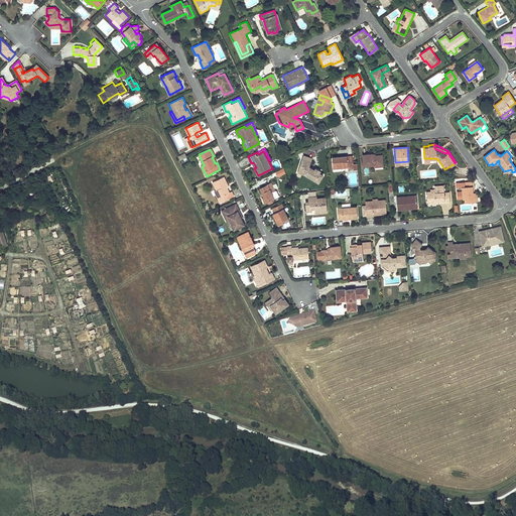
[(373,153),(363,154),(364,166),(375,164),(383,164),(382,154),(374,156),(373,153)]
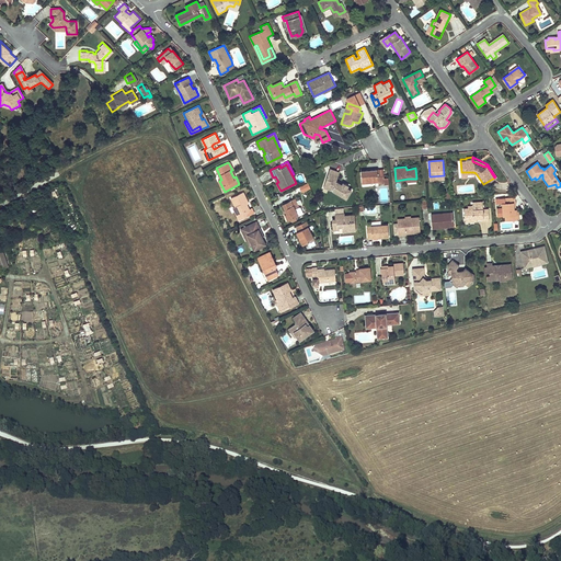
[(336,182),(340,172),(331,169),(327,179),(333,182),(332,185),(335,187),(333,191),(346,199),(351,191),(347,189),(348,186),(344,183),(342,185),(336,182)]
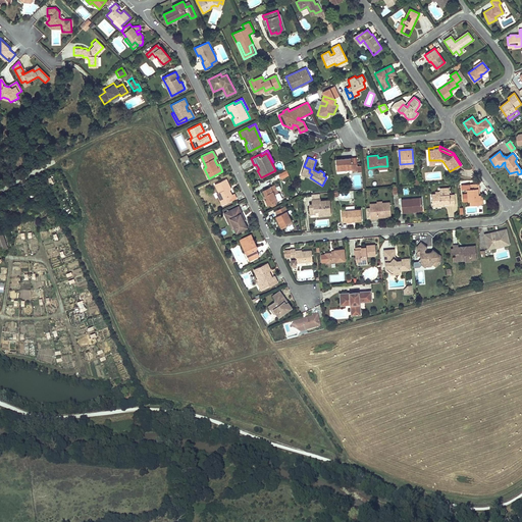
[(351,158),(336,159),(337,170),(351,169),(352,171),(358,170),(357,160),(352,160),(351,158)]
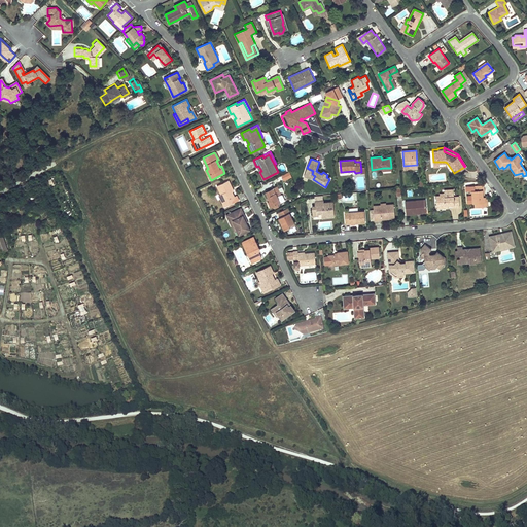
[(313,171),(307,168),(304,176),(313,179),(315,176),(312,174),(313,171)]
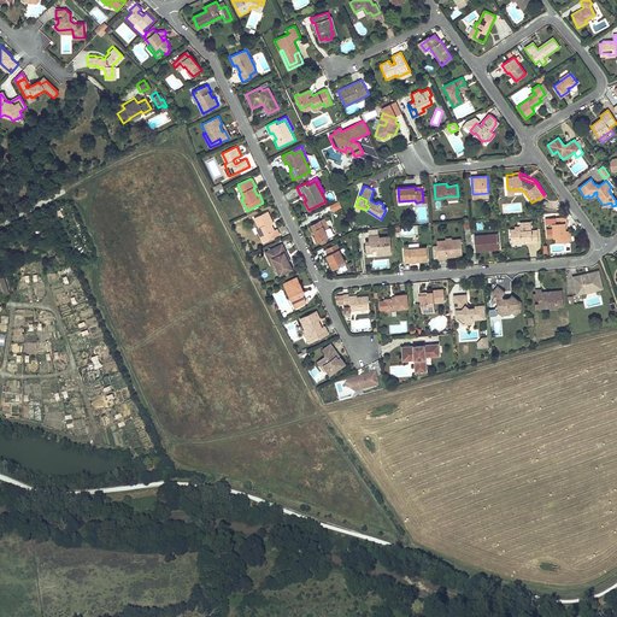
[(333,212),(342,206),(339,200),(329,205),(333,212)]
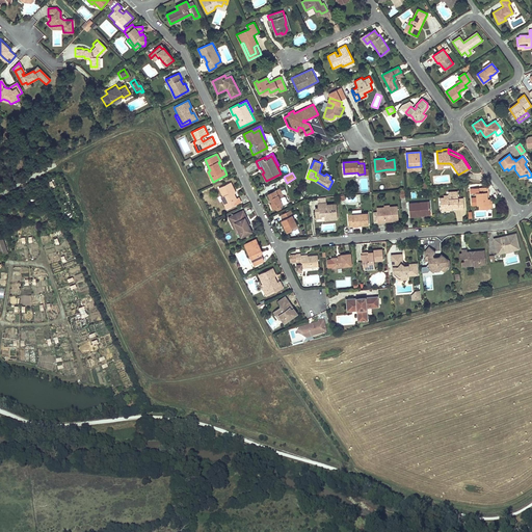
[(235,190),(231,183),(219,188),(223,196),(225,200),(223,201),(225,206),(228,205),(229,208),(241,202),(239,197),(236,198),(234,194),(233,191),(235,190)]
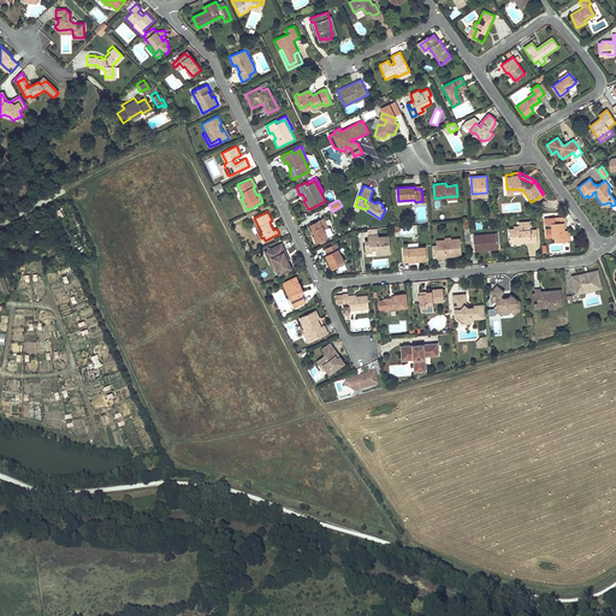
[(564,221),(564,215),(554,217),(554,223),(551,223),(552,230),(554,237),(555,237),(556,242),(566,241),(564,236),(567,235),(567,229),(566,229),(562,229),(562,226),(563,226),(563,223),(564,221)]
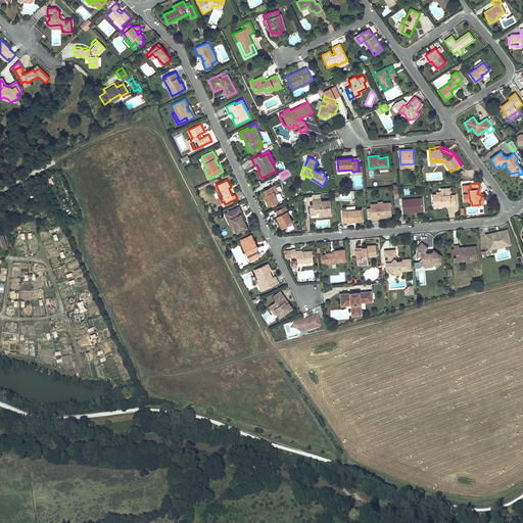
[(278,191),(275,184),(264,189),(266,195),(268,198),(267,199),(270,205),(278,201),(274,192),(277,191),(278,191)]
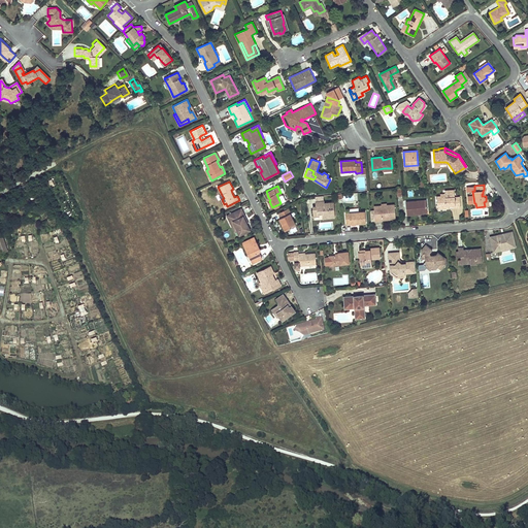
[(455,196),(455,190),(444,190),(446,194),(446,197),(441,198),(441,196),(437,197),(437,205),(441,205),(441,206),(450,205),(453,204),(453,207),(461,206),(460,198),(455,199),(455,196)]
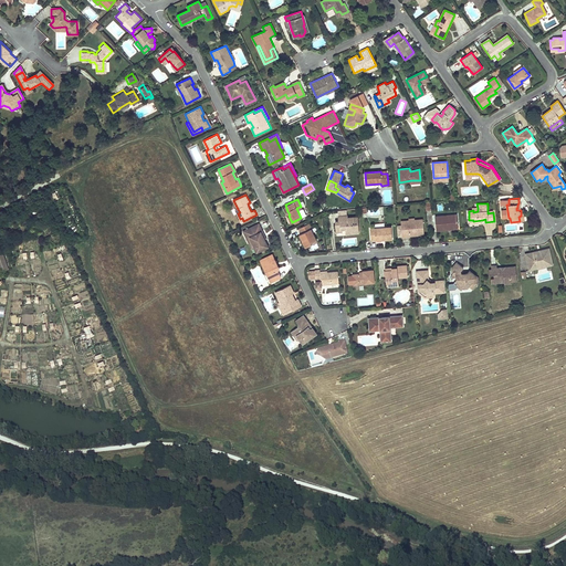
[(359,231),(358,217),(348,218),(347,215),(338,216),(339,220),(339,223),(336,223),(337,232),(344,232),(343,229),(347,229),(347,232),(359,231)]
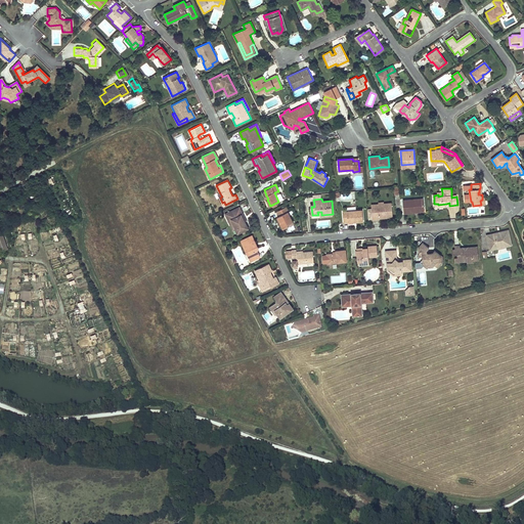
[(422,210),(421,200),(402,201),(403,214),(415,213),(415,210),(422,210)]
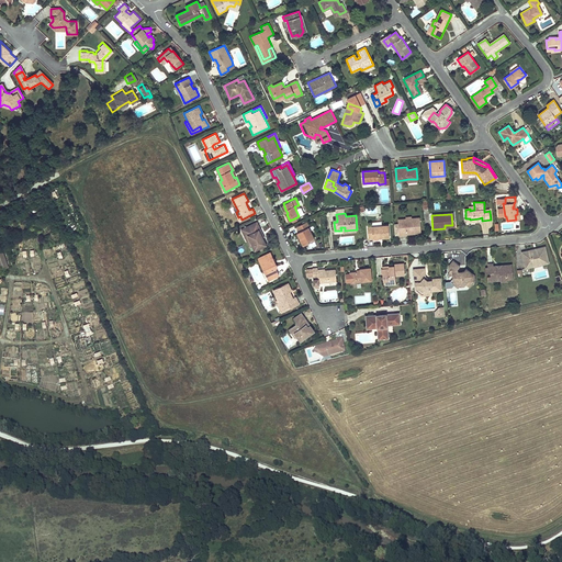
[(414,234),(422,233),(420,218),(413,218),(406,220),(401,220),(402,226),(398,226),(400,235),(408,234),(407,233),(414,233),(414,234)]
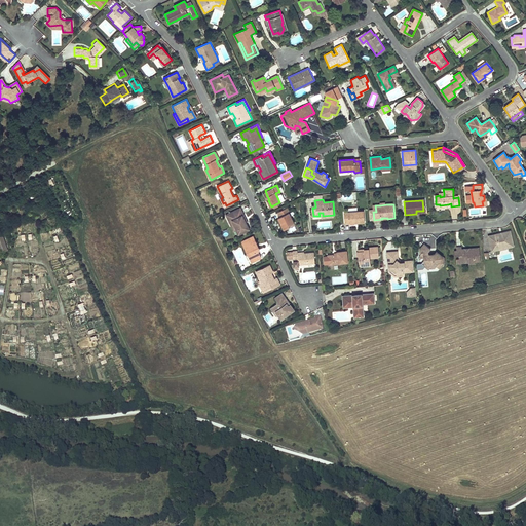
[(250,229),(247,222),(242,215),(245,214),(241,207),(226,214),(232,226),(234,225),(235,227),(236,230),(239,234),(250,229)]
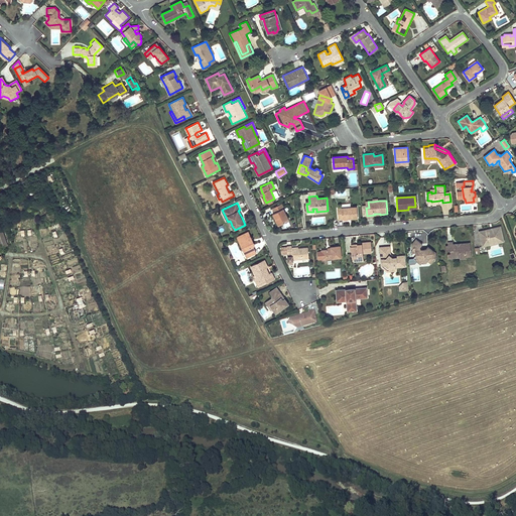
[(284,209),(282,204),(273,208),(275,213),(273,214),(278,225),(289,220),(283,209),(284,209)]
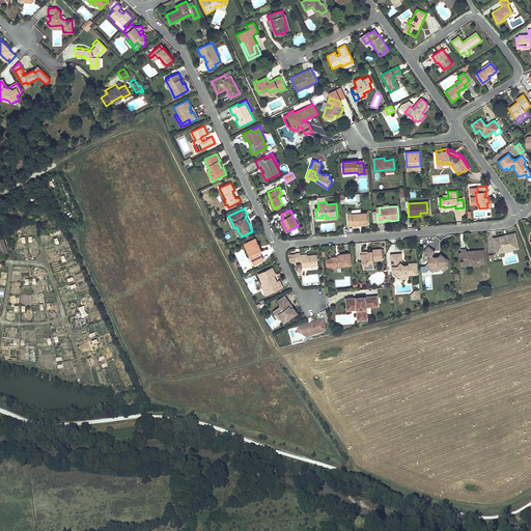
[(367,213),(347,214),(348,225),(368,224),(367,213)]
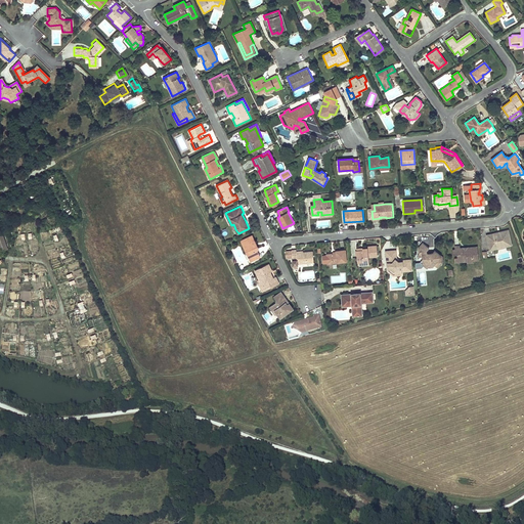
[(489,249),(512,245),(509,229),(493,232),(494,234),(487,236),(489,249)]
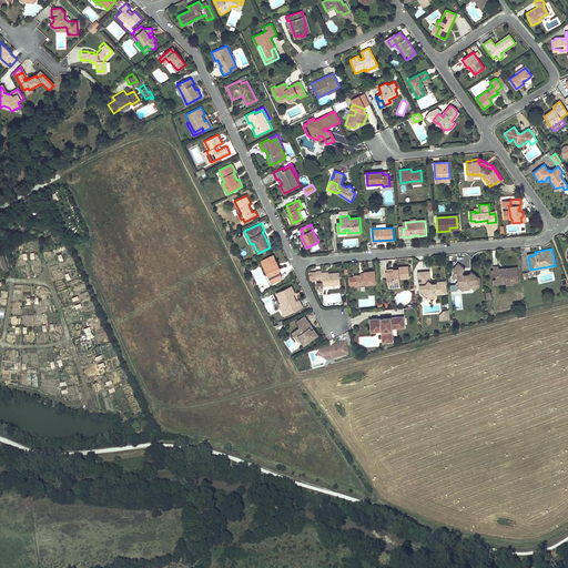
[(276,261),(274,254),(261,261),(269,275),(271,274),(272,276),(280,273),(279,270),(274,262),(276,261)]
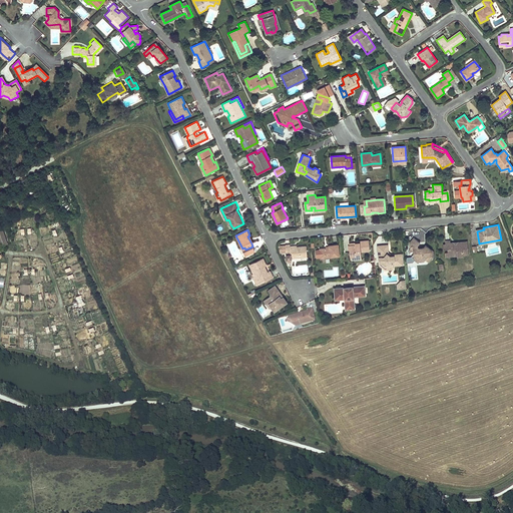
[(421,242),(415,237),(411,243),(412,250),(414,250),(415,253),(412,257),(419,262),(420,261),(424,261),(425,260),(429,262),(434,257),(433,251),(426,245),(424,247),(423,247),(420,248),(418,246),(418,245),(421,242)]
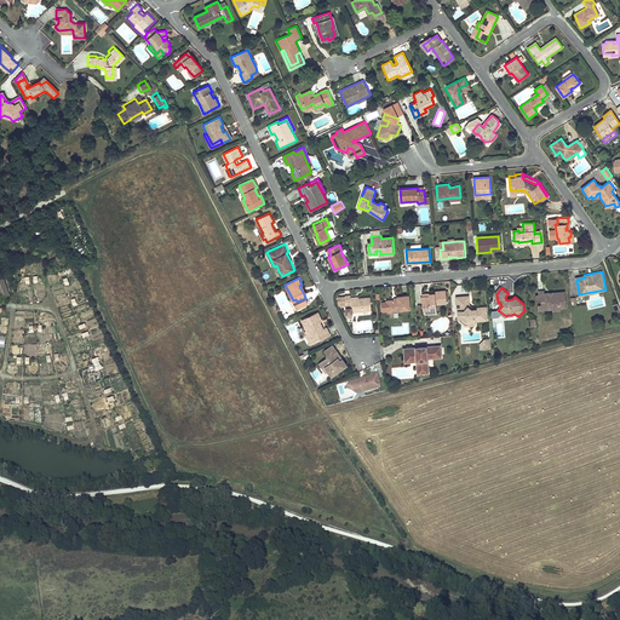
[(436,304),(447,303),(446,291),(435,292),(435,296),(423,296),(424,309),(437,308),(436,304)]
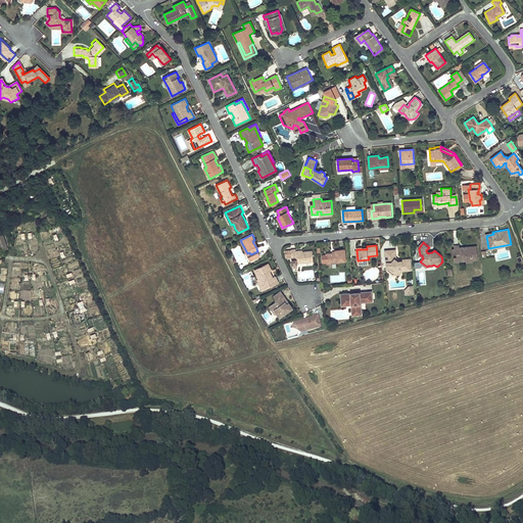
[(472,258),(477,258),(476,246),(467,247),(467,249),(463,249),(462,247),(459,247),(459,245),(454,246),(454,249),(452,249),(452,254),(456,254),(456,257),(454,257),(454,263),(458,262),(458,259),(466,258),(466,262),(466,263),(472,262),(472,258)]
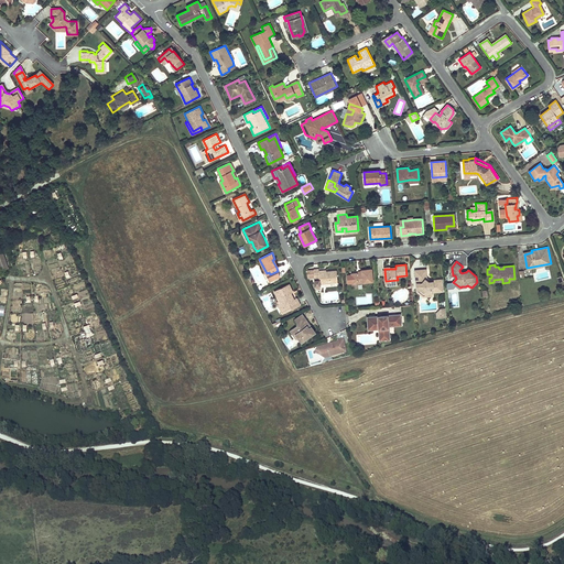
[(321,283),(338,282),(337,271),(327,271),(320,272),(320,270),(320,269),(314,269),(315,281),(316,286),(317,289),(321,288),(321,283)]
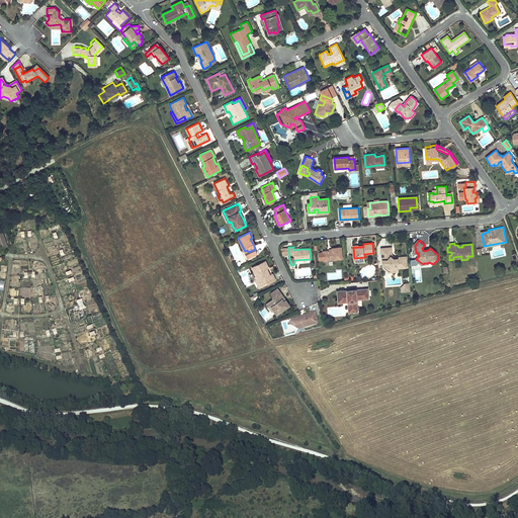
[(333,260),(343,259),(342,247),(333,248),(333,250),(329,251),(323,251),(324,261),(333,260)]
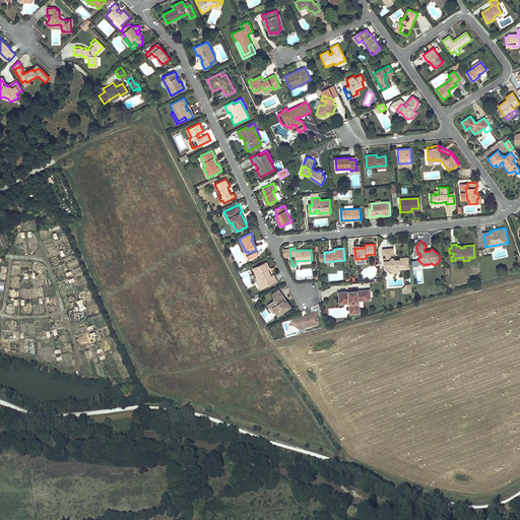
[(398,269),(408,268),(407,257),(396,258),(395,259),(392,257),(393,255),(393,248),(383,249),(384,267),(388,267),(391,269),(392,273),(398,273),(398,269)]
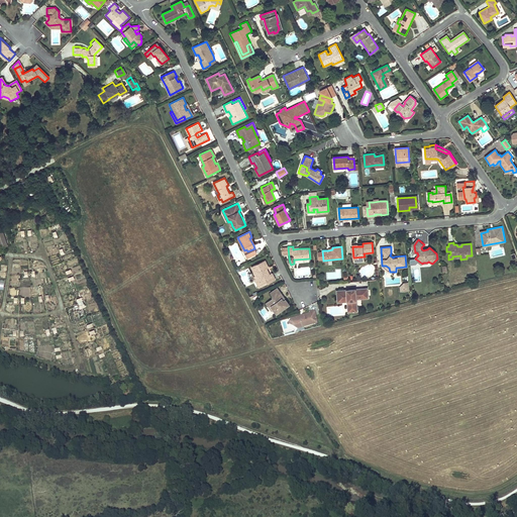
[(269,268),(266,261),(251,267),(256,276),(261,284),(267,281),(268,283),(275,280),(272,273),(270,274),(267,269),(269,268)]
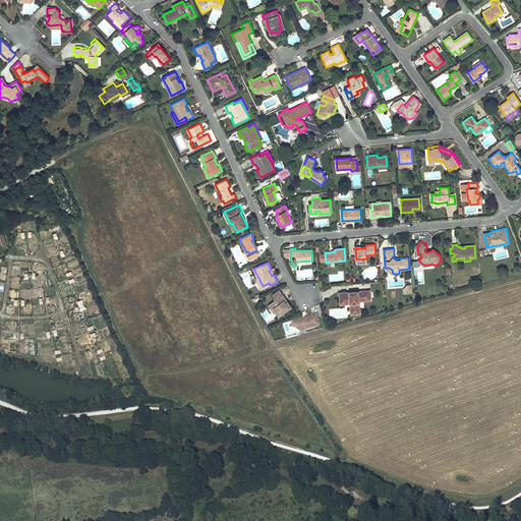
[(263,286),(258,278),(255,279),(262,289),(270,285),(269,283),(263,286)]
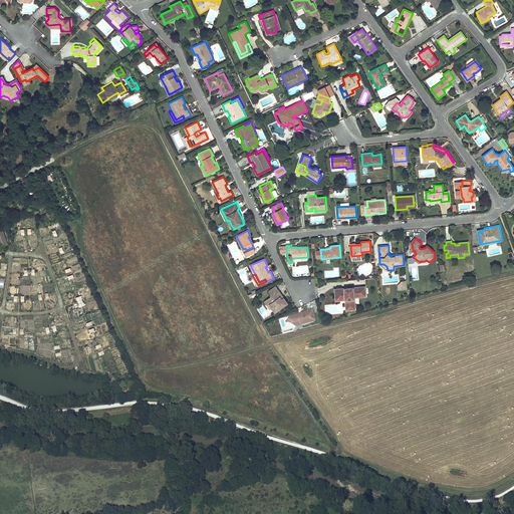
[(273,292),(278,289),(276,286),(269,290),(272,295),(273,292)]
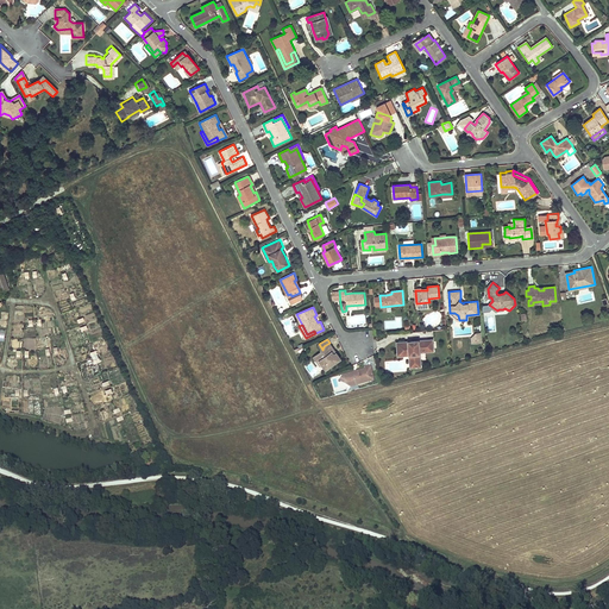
[(434,349),(433,339),(396,341),(396,353),(409,352),(412,355),(413,368),(421,368),(420,352),(420,350),(425,349),(425,352),(429,352),(429,349),(434,349)]
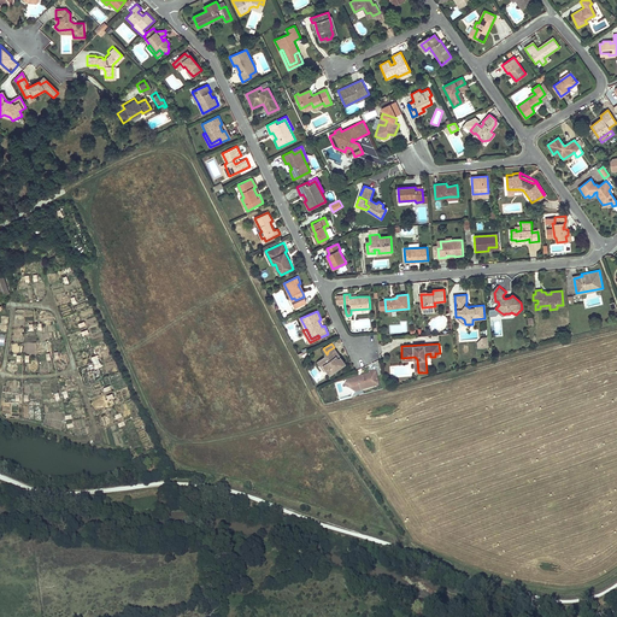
[(339,353),(334,347),(328,351),(327,354),(318,360),(321,364),(319,366),(323,370),(324,370),(329,370),(330,374),(346,363),(341,357),(339,358),(336,356),(339,353)]
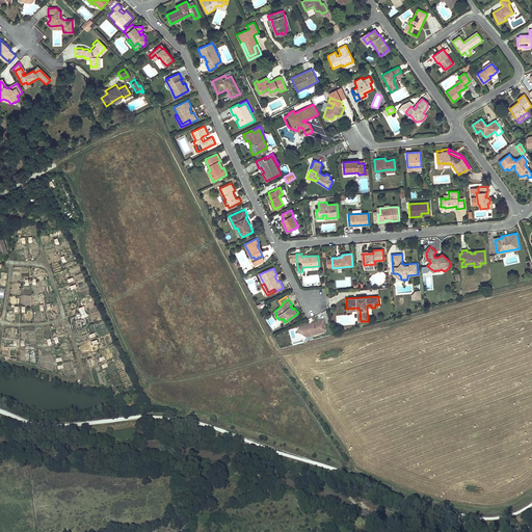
[(357,308),(346,309),(347,311),(357,310),(358,321),(361,321),(360,310),(357,308)]
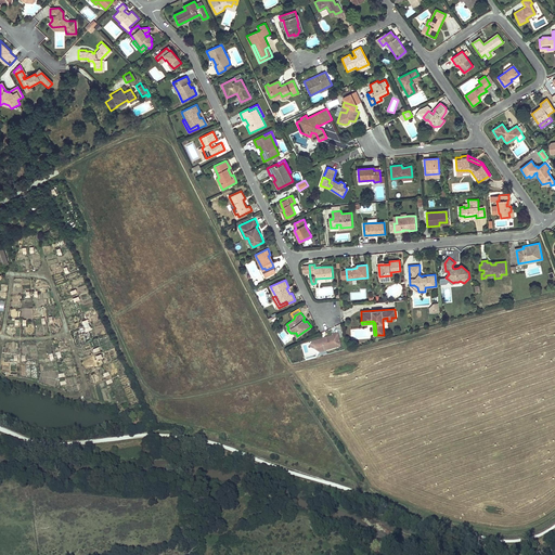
[(340,345),(337,335),(333,336),(334,338),(312,344),(314,351),(320,353),(339,348),(340,345)]
